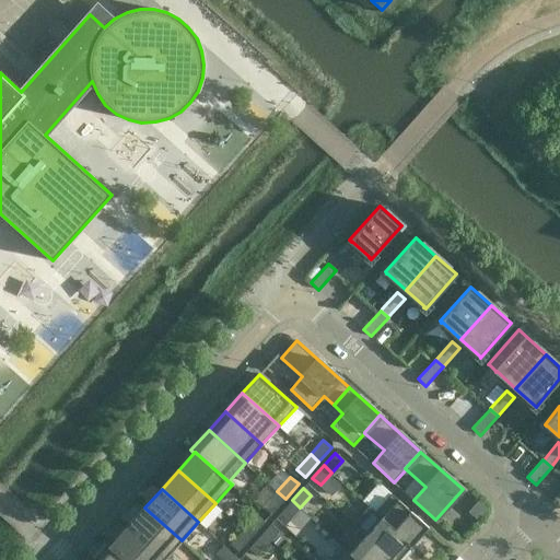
[(271,514),(286,499),(277,491),(264,506),(271,514)]
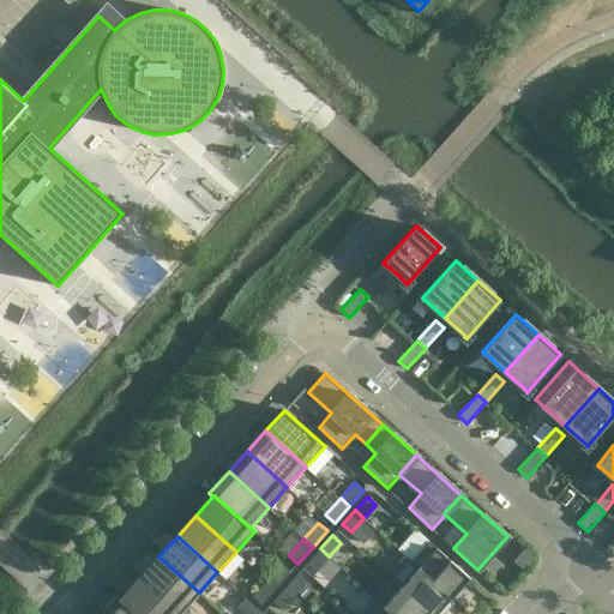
[(429,541),(411,561),(452,597),(470,577),(429,541)]
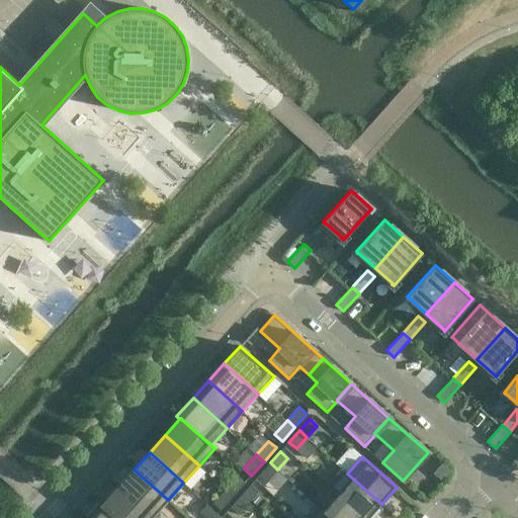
[(285,477),(277,469),(270,462),(260,475),(274,488),(285,477)]
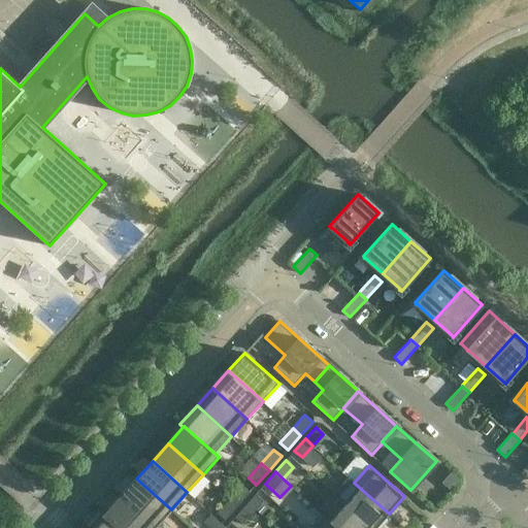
[(171,509),(136,479),(121,496),(156,527),(171,509)]
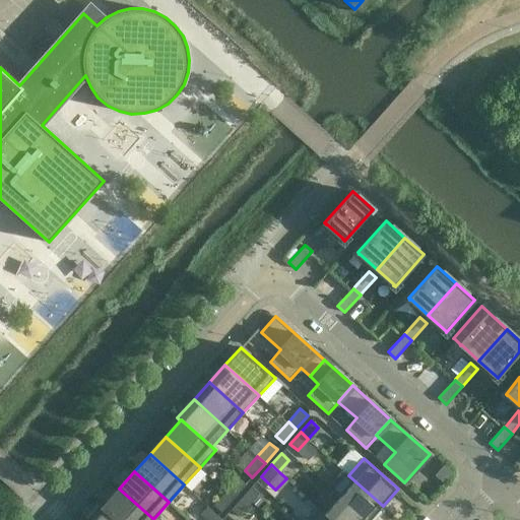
[(369,519),(383,506),(348,475),(347,475),(353,481),(340,497),(366,519),(369,519)]
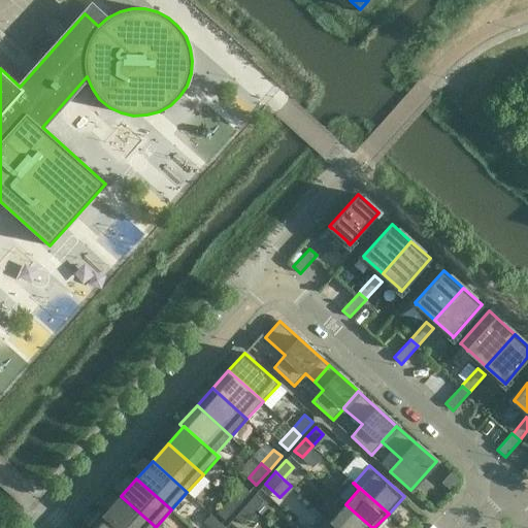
[(237,505),(250,492),(242,485),(230,498),(237,505)]
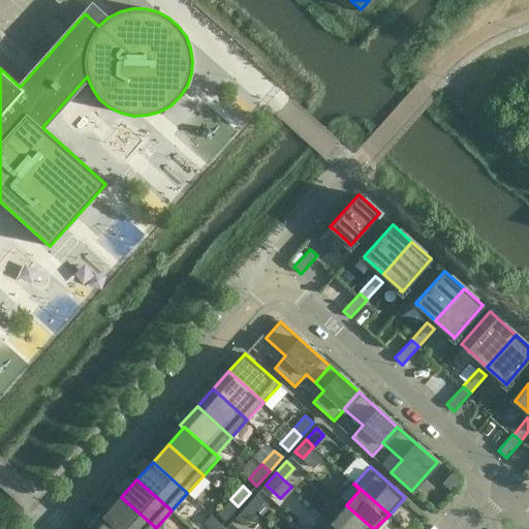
[(254,512),(263,501),(256,495),(246,505),(254,512)]
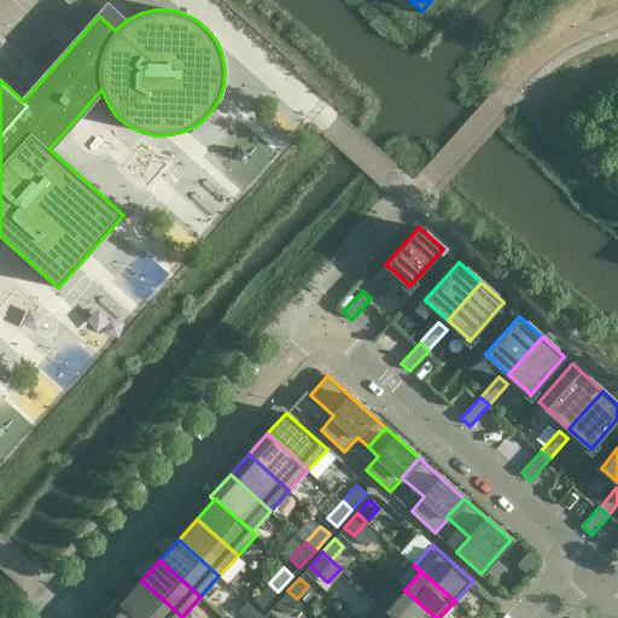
[(181,617),(182,617),(141,581),(124,600),(123,601),(141,617),(181,617)]
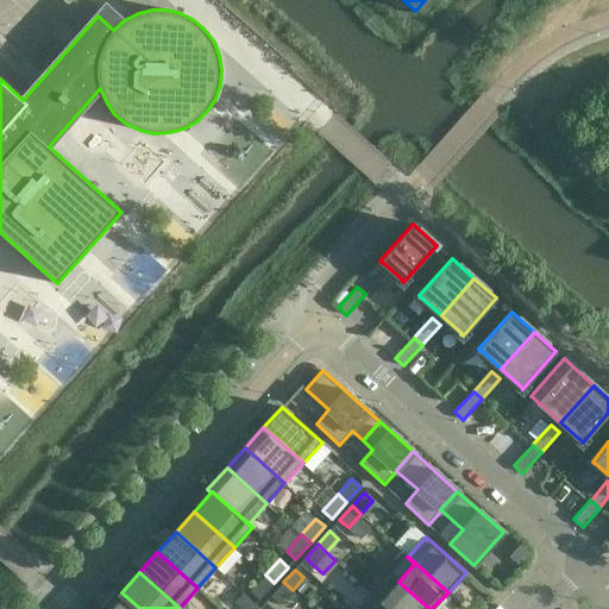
[(259,600),(274,583),(265,575),(251,591),(259,600)]
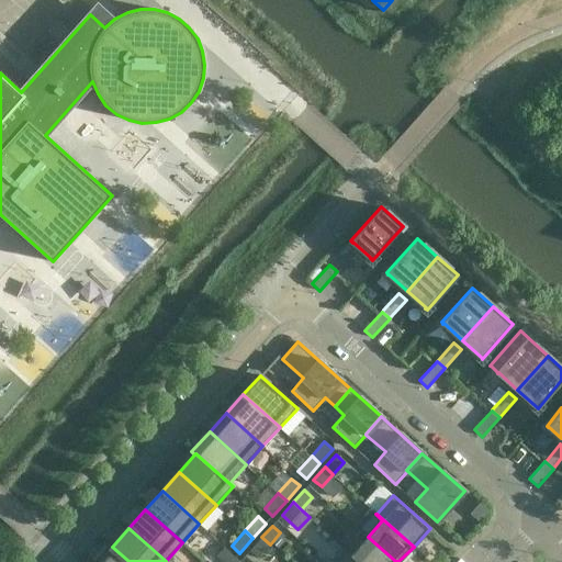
[(258,558),(270,544),(261,537),(250,550),(258,558)]
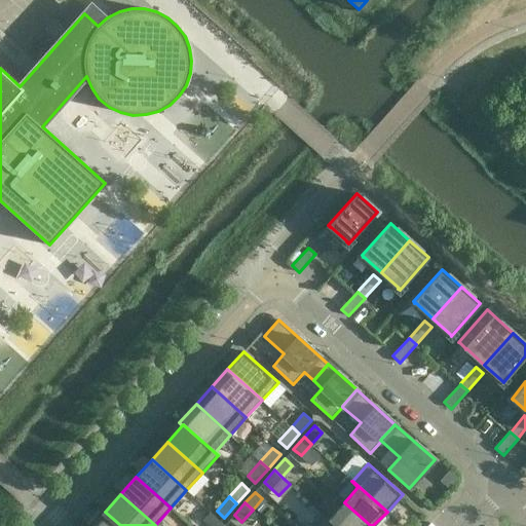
[(370,525),(344,502),(330,519),(324,513),(323,514),(336,525),(370,525)]
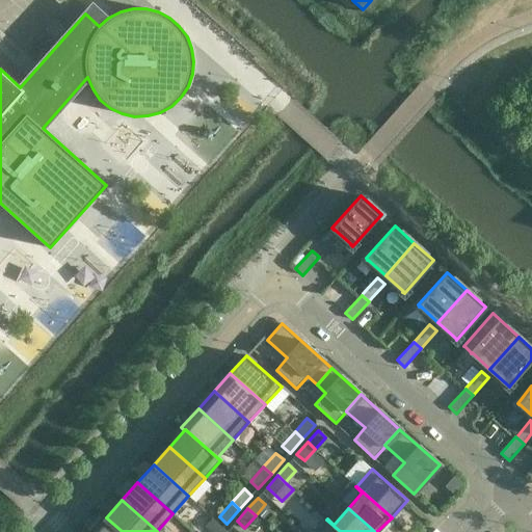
[(122,531),(106,517),(107,516),(104,514),(87,531),(122,531)]
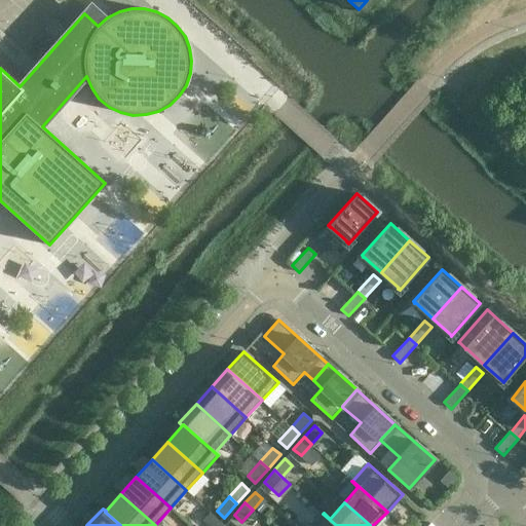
[(336,525),(323,514),(311,525),(336,525)]
